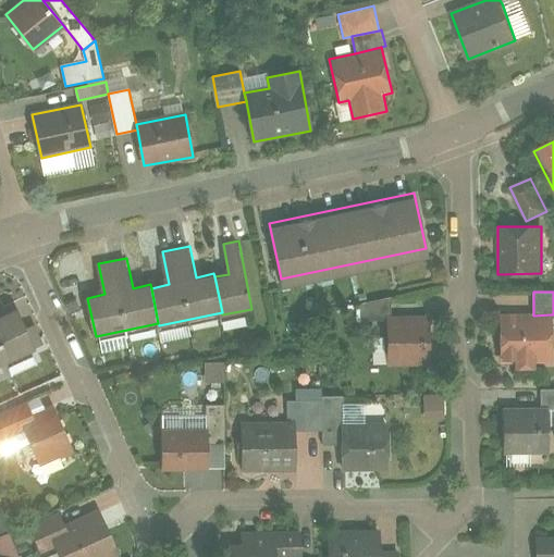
[(386,318),(391,318),(391,298),(360,304),(360,320),(386,320),(386,318)]
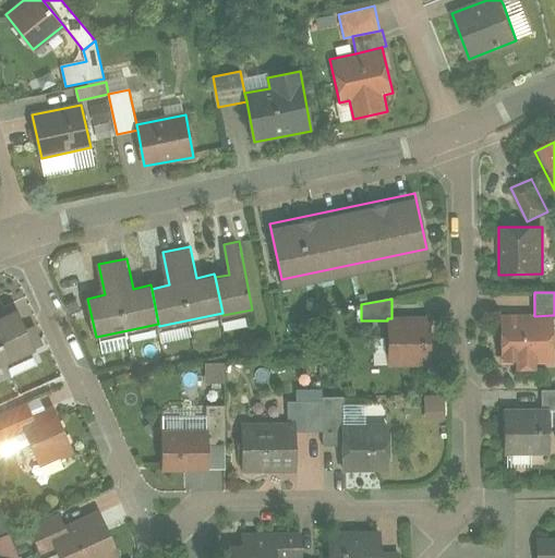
[(0,363),(34,348),(15,305),(0,312),(0,363)]
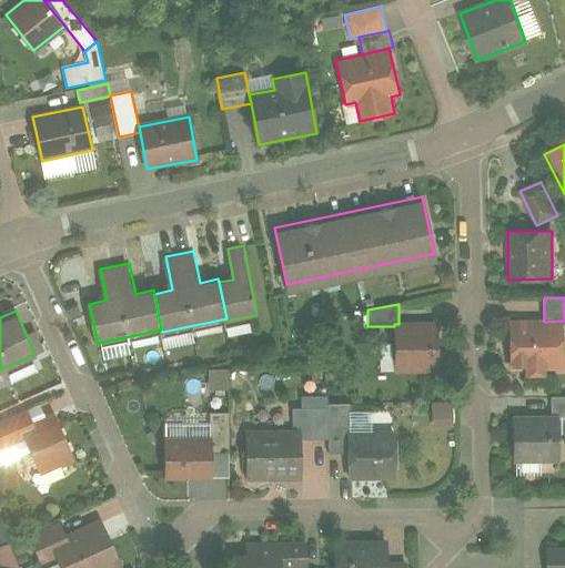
[(544,322),(510,322),(510,369),(523,369),(523,374),(544,374),(544,368),(562,368),(562,321),(544,322)]
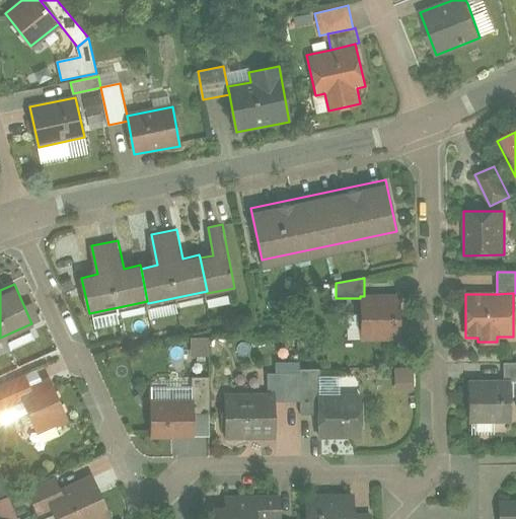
[(364,296),(360,296),(360,298),(361,340),(398,339),(397,295),(364,296)]
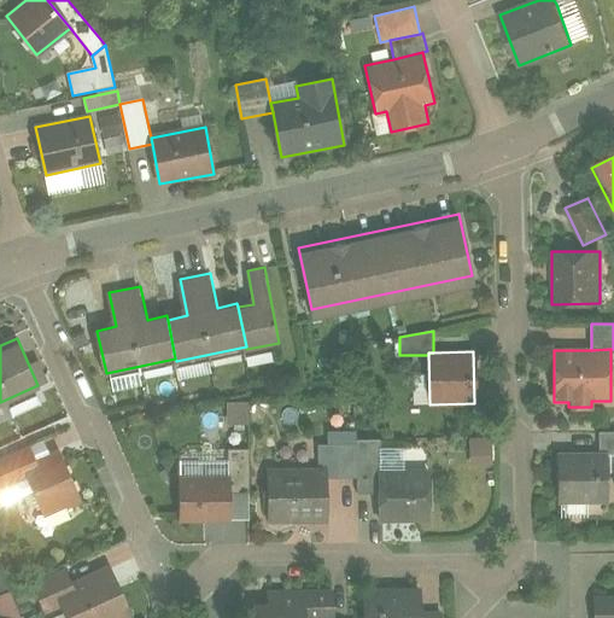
[(613,432),(600,432),(600,453),(607,453),(613,453),(613,432)]
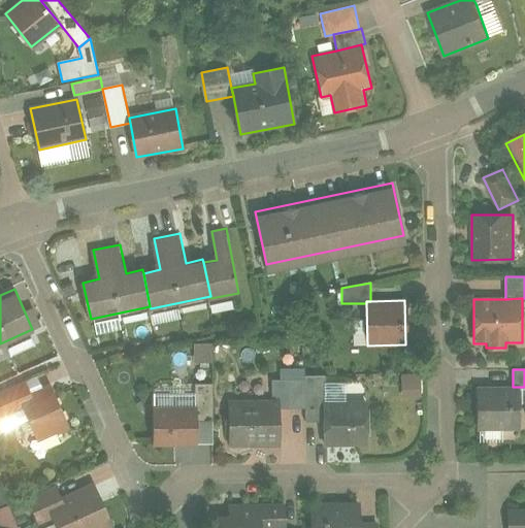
[(304,378),(304,407),(304,420),(323,420),(323,401),(323,374),(304,375),(304,378)]
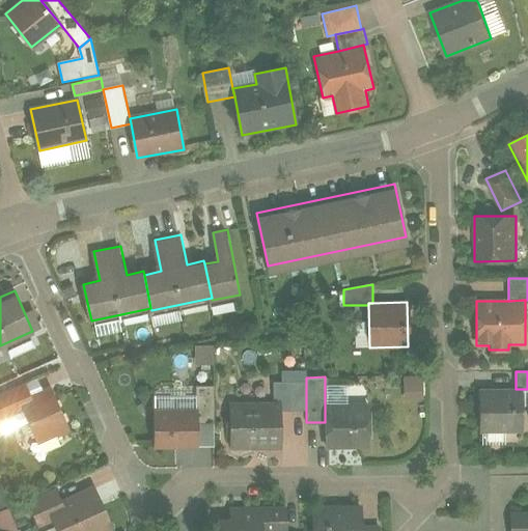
[(401,376),(401,398),(421,398),(420,376),(401,376)]
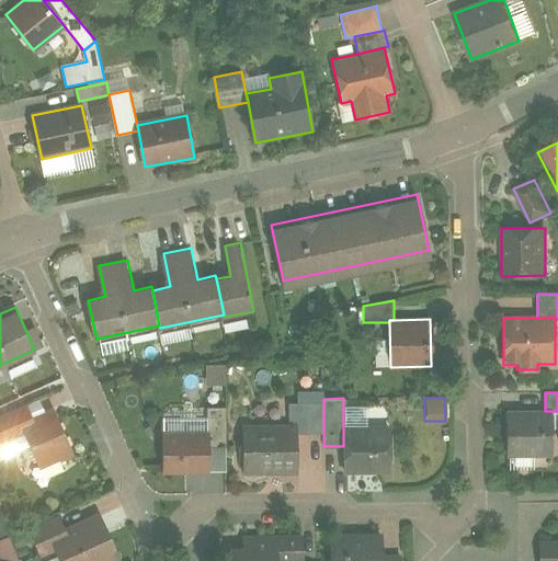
[(291,402),(289,423),(296,423),(296,433),(323,433),(323,402),(291,402)]
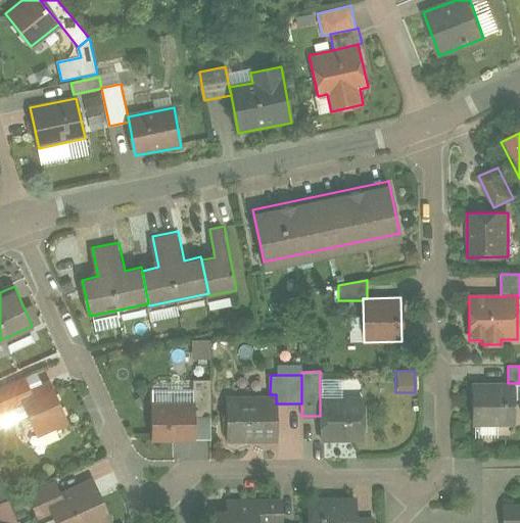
[(19,394),(30,390),(26,378),(0,388),(0,413),(24,403),(19,394)]
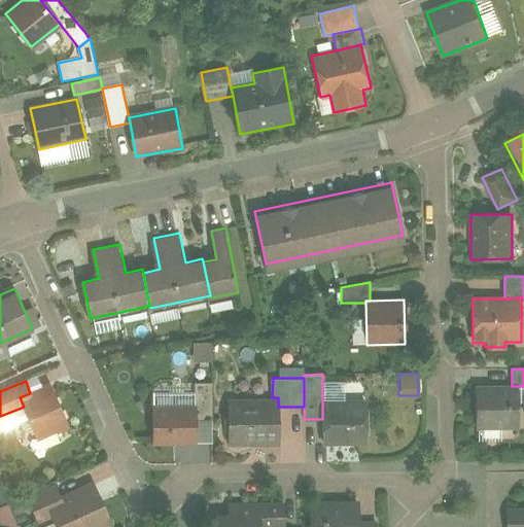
[(194,406),(194,442),(211,442),(211,382),(194,382),(194,406)]
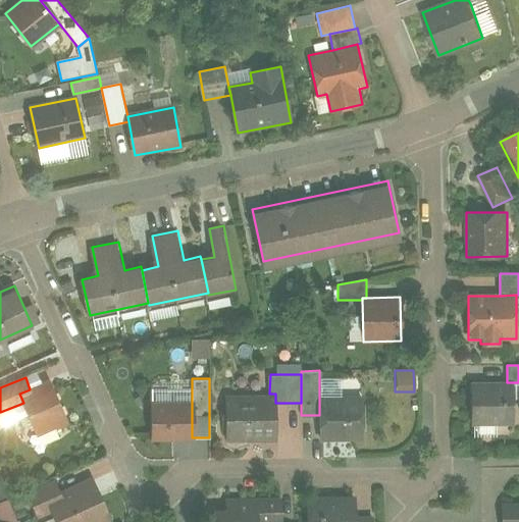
[(23,403),(37,434),(66,421),(50,381),(30,389),(19,394),(23,403)]
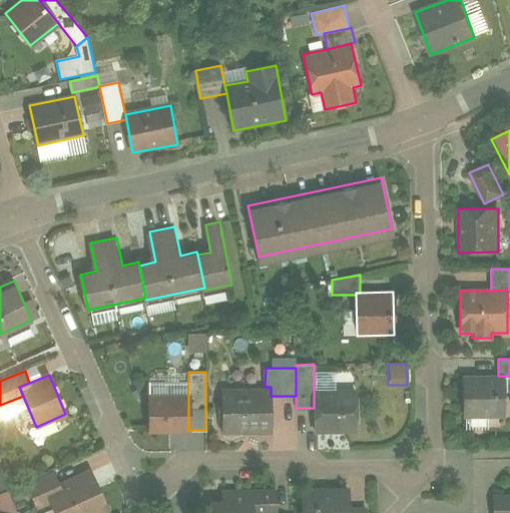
[(464,377),(464,416),(505,415),(504,376),(498,376),(464,377)]
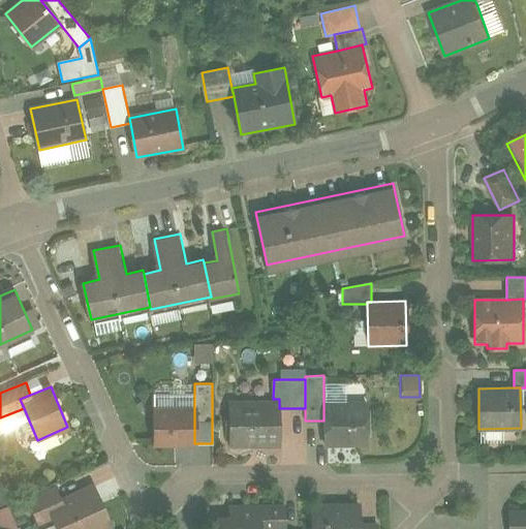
[(227,399),(227,443),(279,443),(279,408),(279,399),(273,399),(227,399)]
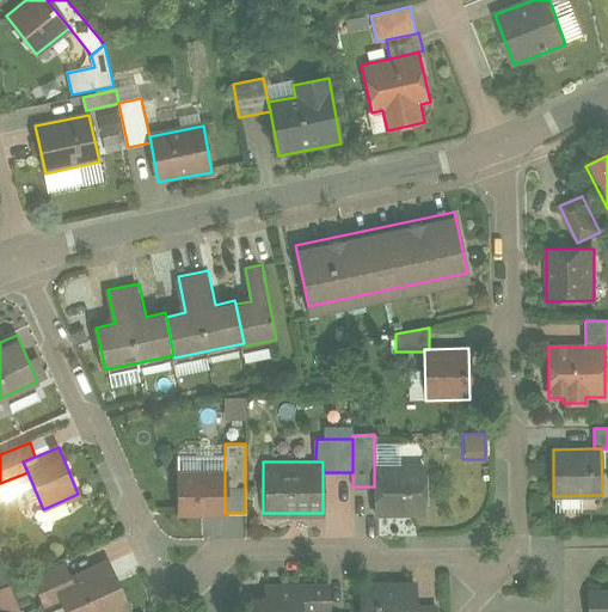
[(374,487),(374,513),(424,513),(424,465),(374,465),(374,487)]
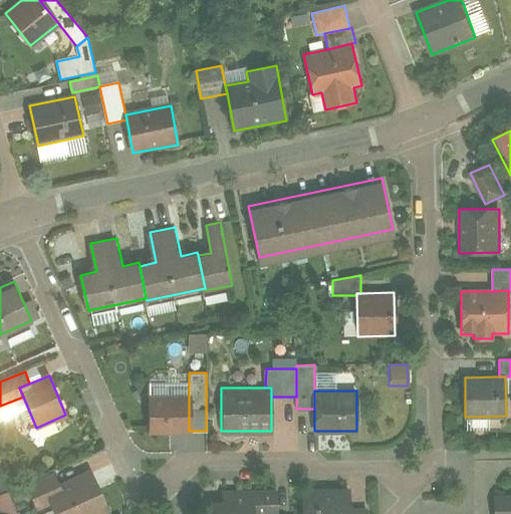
[(149,396),(149,431),(189,431),(189,396),(149,396)]
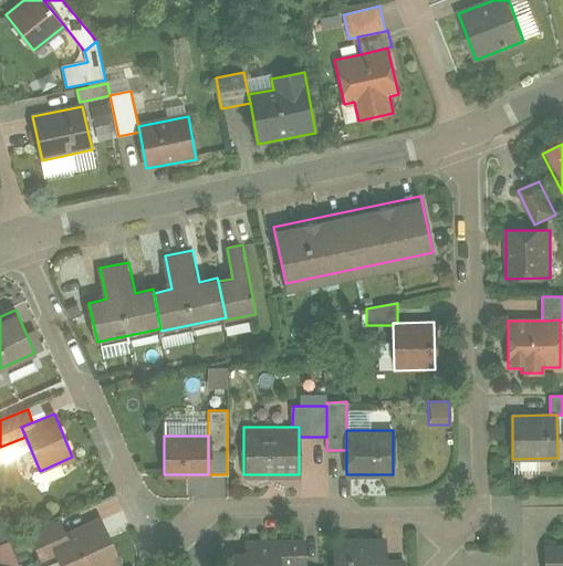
[(56,551),(63,565),(114,565),(120,564),(100,519),(64,534),(52,540),(56,551)]
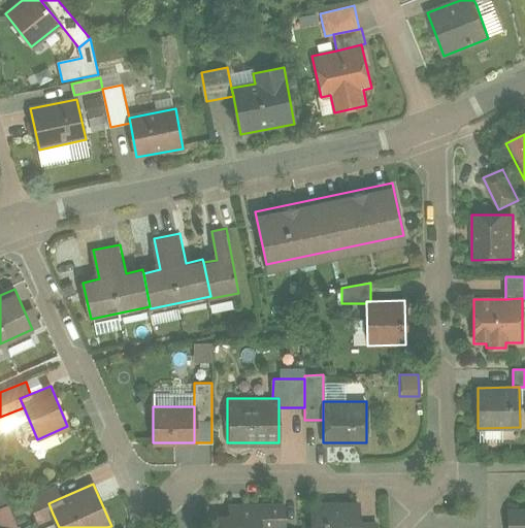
[(48,503),(60,498),(54,486),(27,498),(37,520),(53,514),(48,503)]
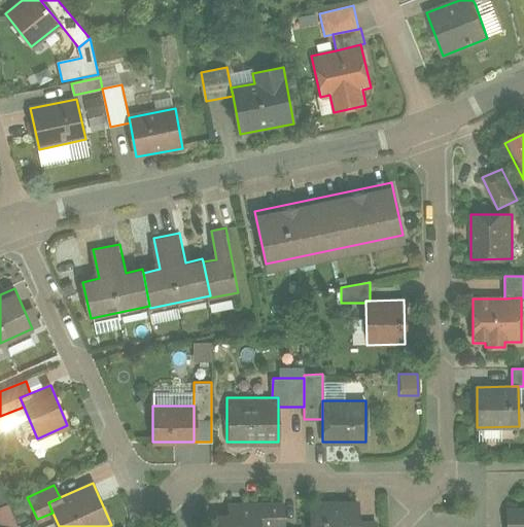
[(311,502),(311,526),(356,526),(356,522),(356,501),(311,502)]
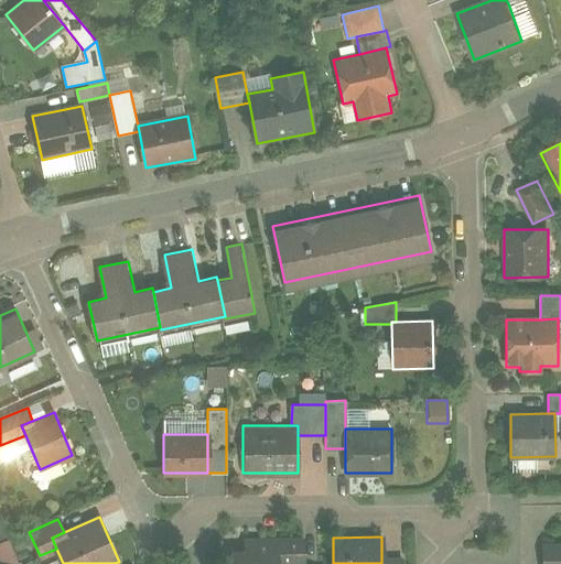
[(232,550),(230,563),(305,563),(306,538),(248,538),(248,550),(232,550)]
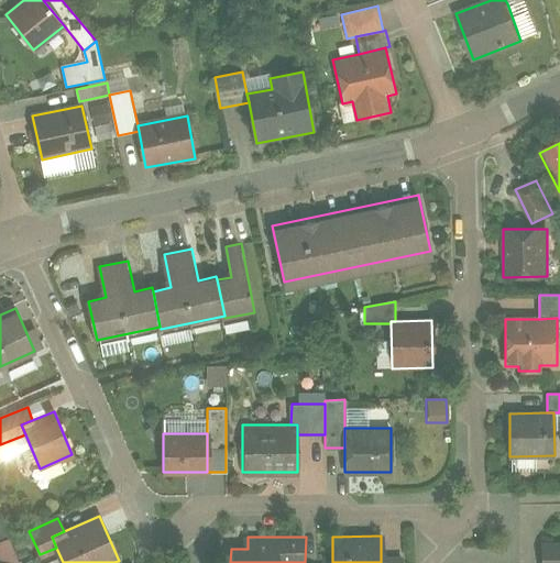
[(559,542),(544,542),(542,562),(559,562),(559,542)]
